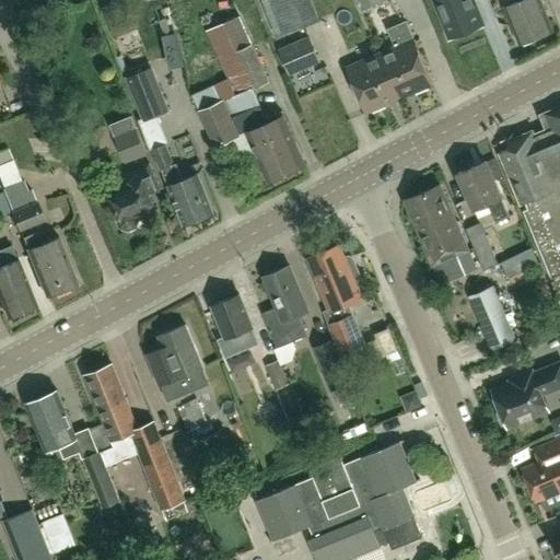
[(314,0),(263,0),(278,36),(322,19),(314,0)]
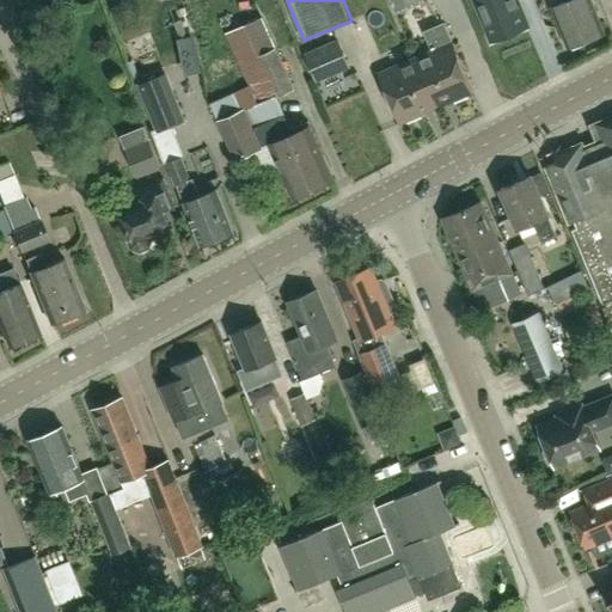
[(422,0),(389,0),(396,14),(423,2),(422,0)]
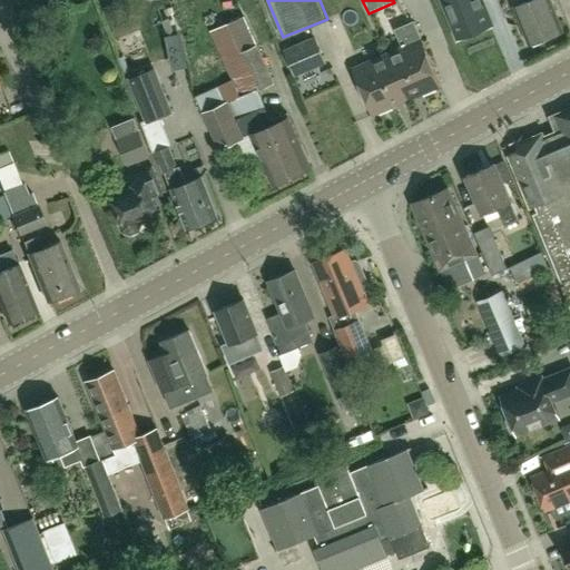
[(482,0),(438,0),(457,45),(495,29),(482,0)]
